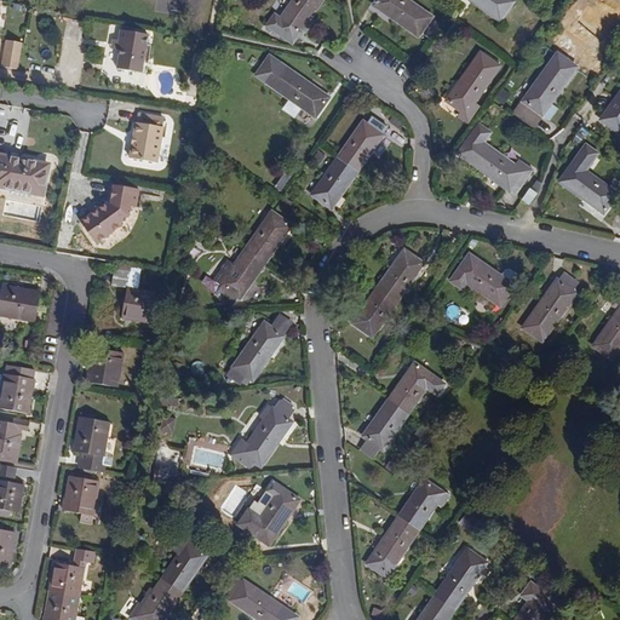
[(293,44),(322,0),(296,0),(282,19),(275,15),(268,26),(293,44)]
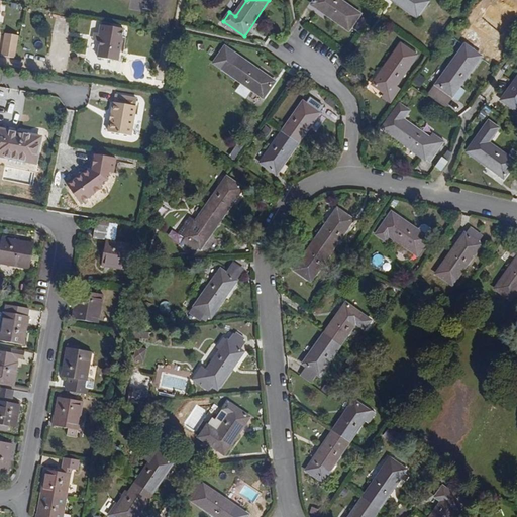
[(360,15),(339,0),(315,0),(312,4),(349,30),(360,15)]
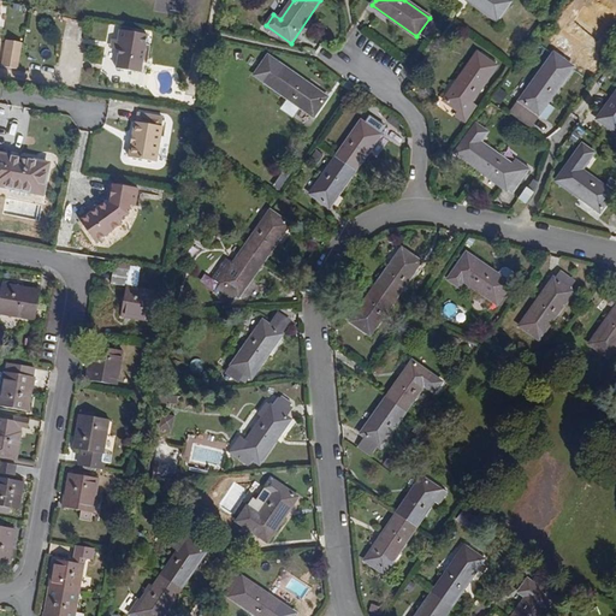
[(511,3),(507,0),(466,0),(497,22),(511,3)]
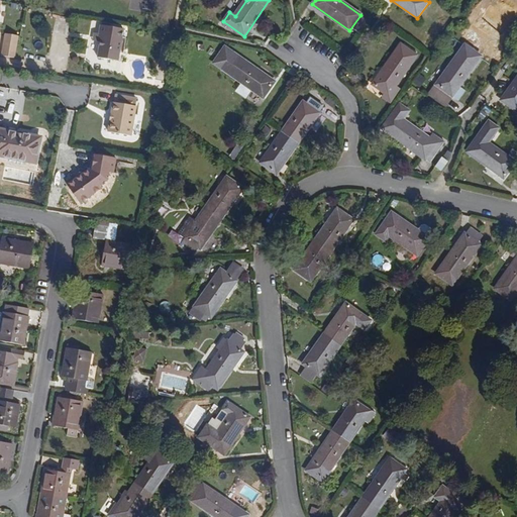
[(118,62),(124,29),(101,25),(98,42),(100,42),(98,58),(118,62)]
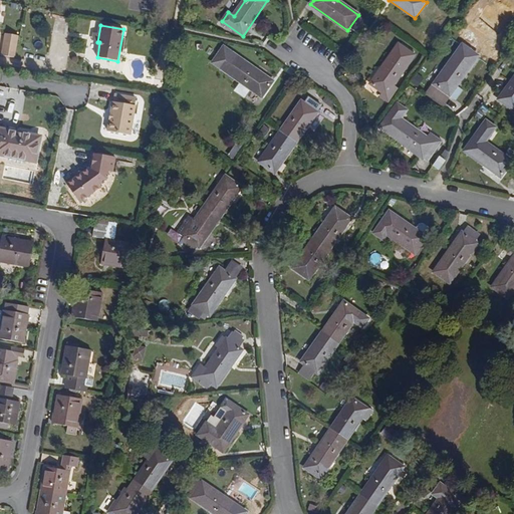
[(0,54),(14,57),(19,36),(5,32),(0,54)]
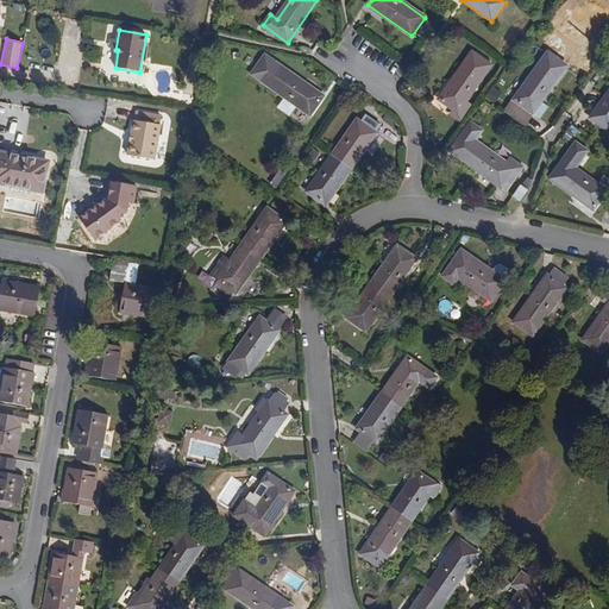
[(466,101),(491,67),(472,52),(439,99),(453,108),(454,110),(463,99),(466,101)]
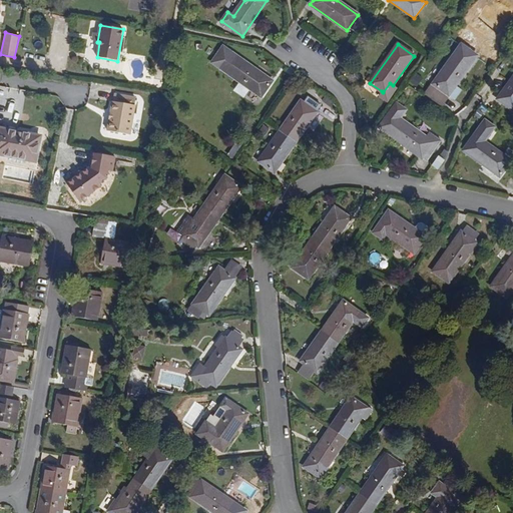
[(456,86),(477,57),(461,45),(431,87),(443,95),(445,92),(446,93),(453,83),(456,86)]
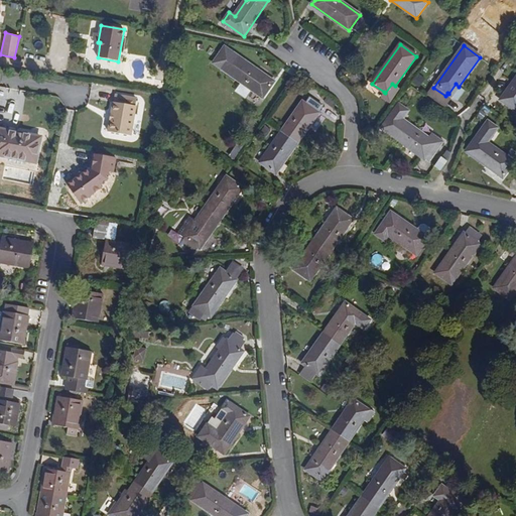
[(274,82),(234,54),(224,70),(263,98),(274,82)]
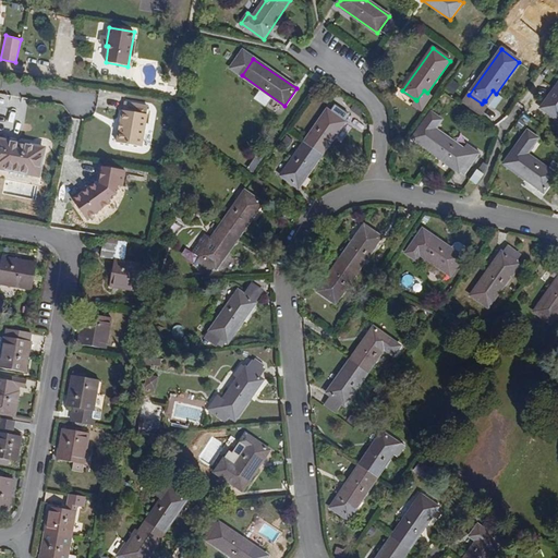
[(557,83),(540,108),(557,121),(557,83)]
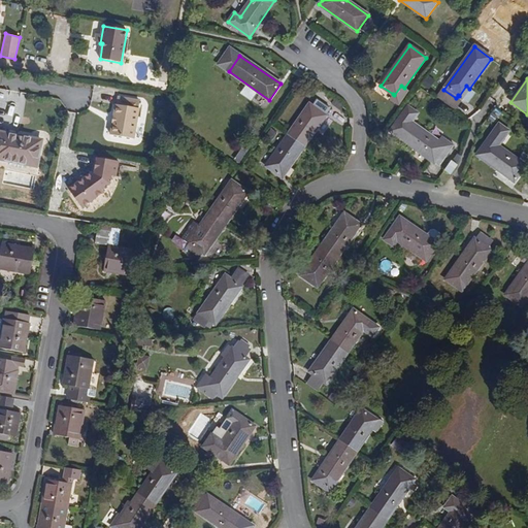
[(399,106),(409,92),(404,88),(401,86),(394,95),(393,94),(389,99),(399,106)]
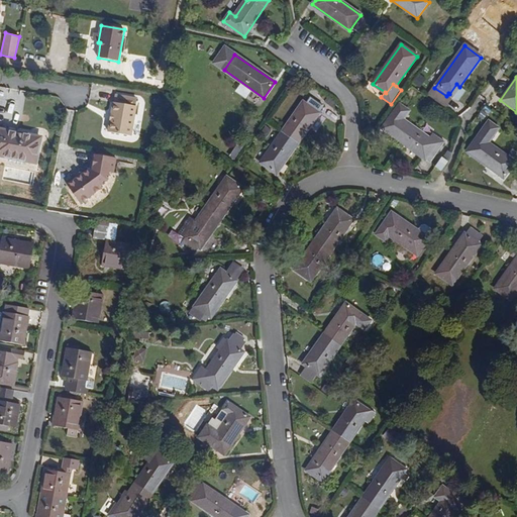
[(445,107),(452,96),(449,94),(448,93),(446,96),(434,88),(429,95),(445,107)]
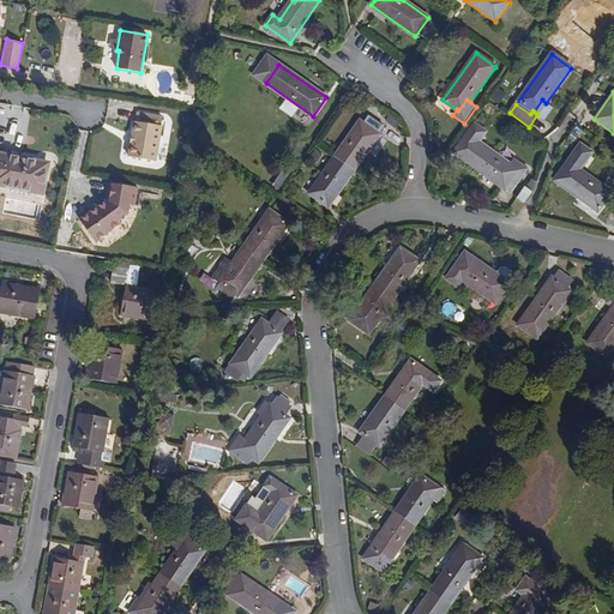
[(156,163),(163,127),(161,127),(163,119),(138,114),(137,122),(136,122),(132,136),(134,136),(132,144),(131,144),(128,157),(156,163)]
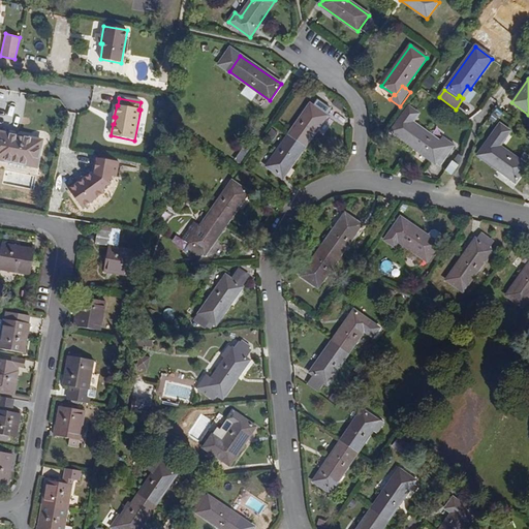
[(344,106),(336,99),(332,104),(341,112),(344,106)]
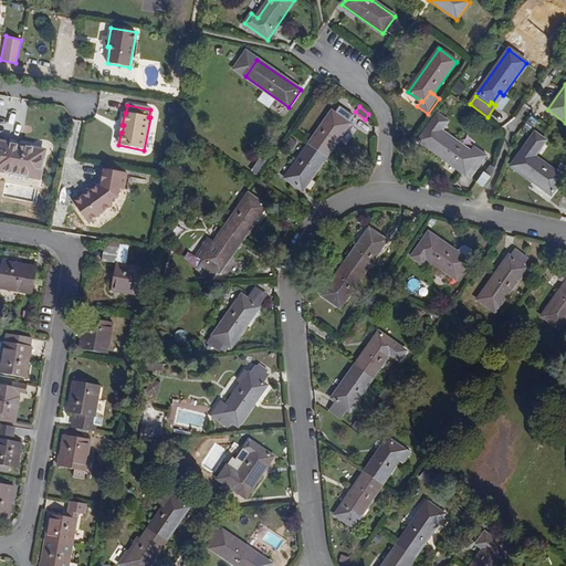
[(327,125),(335,114),(332,113),(324,123),(327,125)]
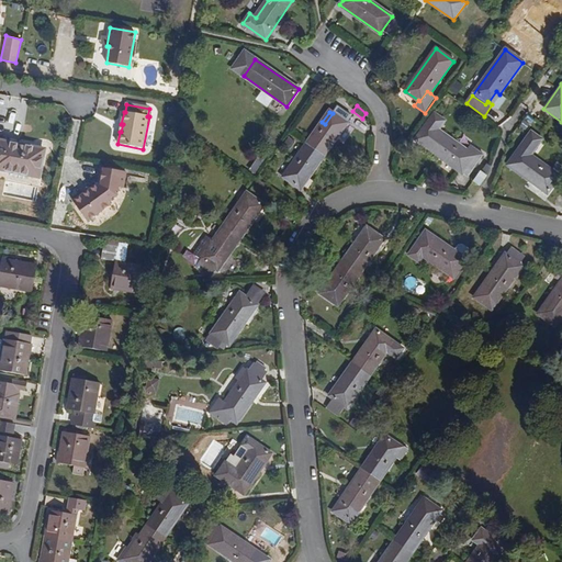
[(301,189),(347,124),(333,113),(325,124),(322,122),(283,177),(301,189)]
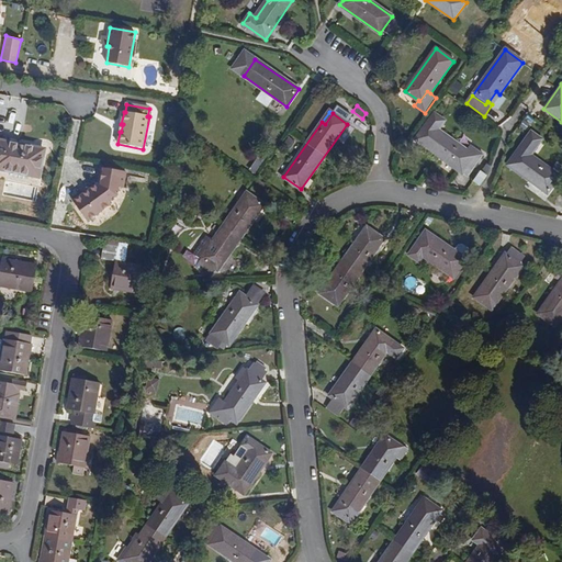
[(465,148),(438,130),(445,121),(435,114),(416,141),(463,173),(470,165),(474,168),(484,155),(469,144),(465,148)]
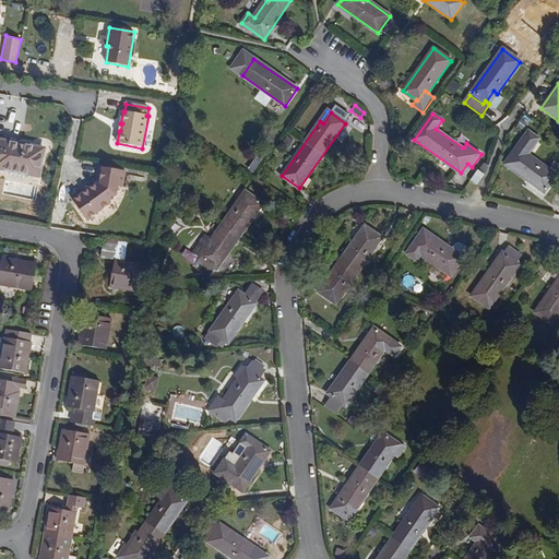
[(546,168),(526,155),(537,140),(527,132),(504,164),(544,192),(557,174),(547,167),(546,168)]
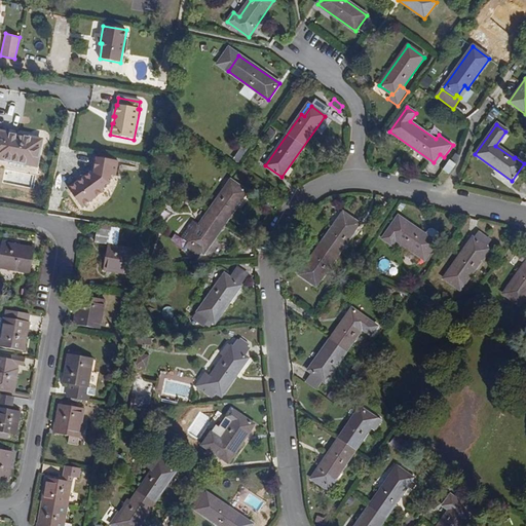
[(269,139),(275,130),(271,127),(265,135),(269,139)]
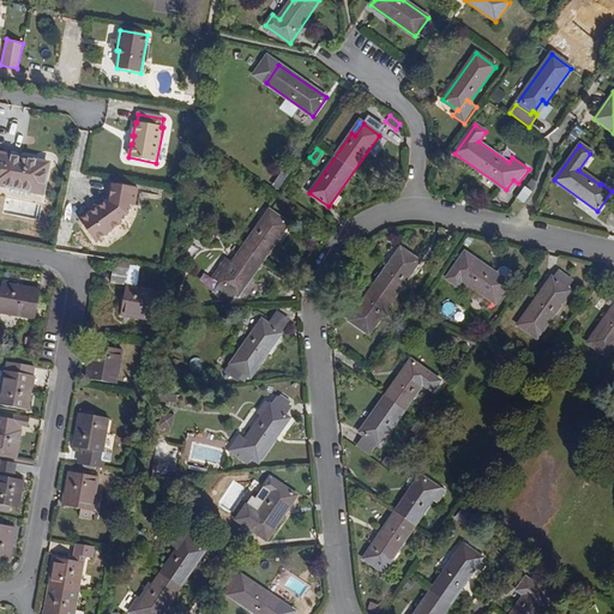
[(43,190),(48,163),(0,154),(0,185),(31,192),(31,187),(43,190)]
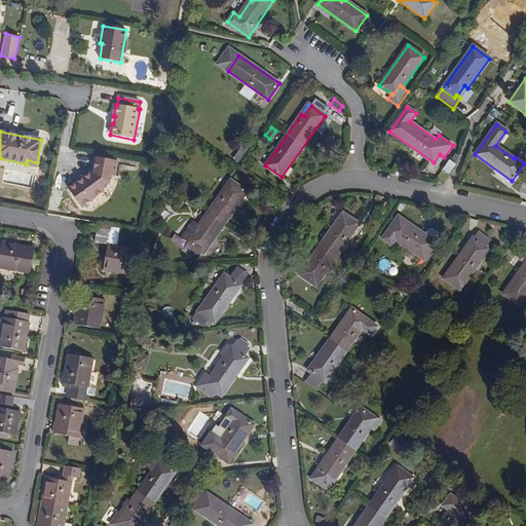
[(247,153),(252,145),(247,141),(240,149),(247,153)]
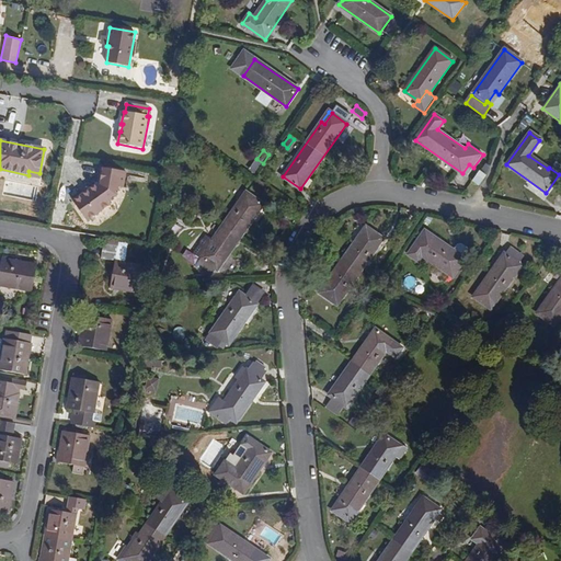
[(116,195),(117,187),(122,189),(125,172),(123,172),(105,169),(100,168),(98,183),(72,201),(87,220),(110,204),(109,202),(116,195)]
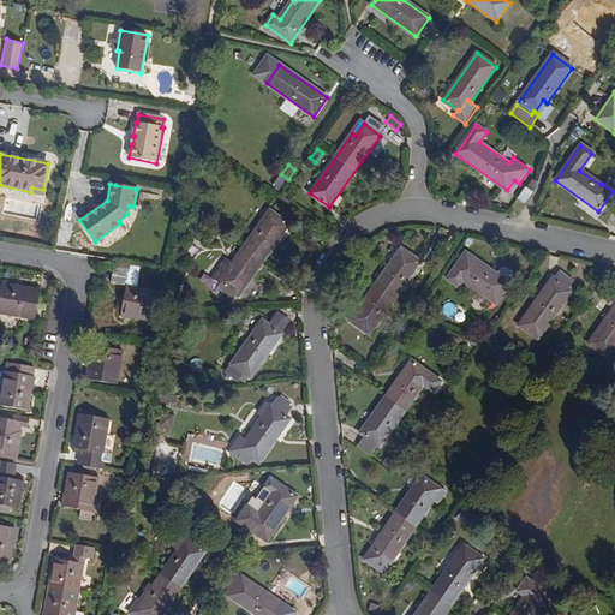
[(525,203),(533,192),(526,187),(518,198),(525,203)]
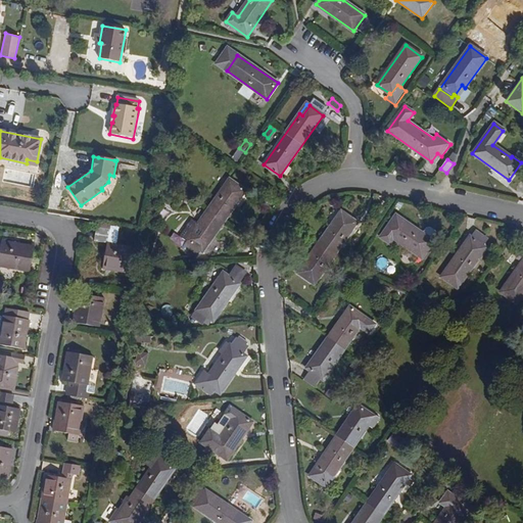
[(225,192),(233,182),(230,180),(223,190),(225,192)]
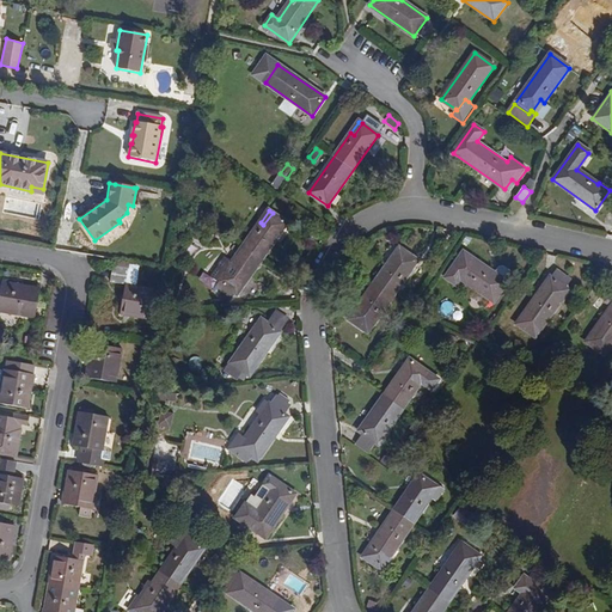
[(237,295),(288,224),(273,213),(263,225),(261,222),(224,273),(218,268),(210,277),(237,295)]
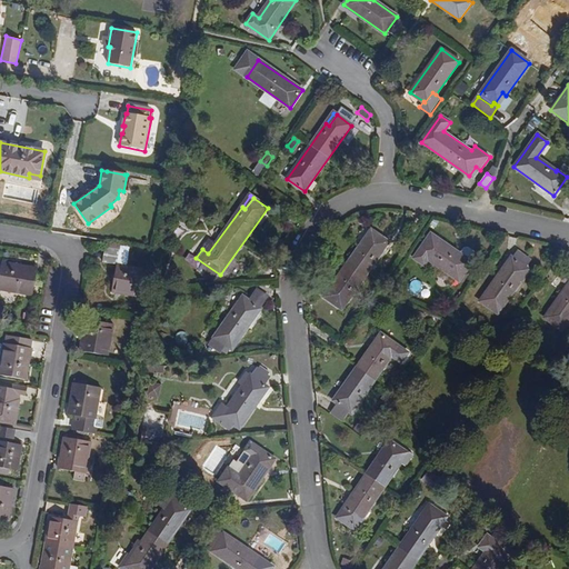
[(349,298),(380,253),(378,251),(385,240),(370,230),(325,296),(339,307),(346,296),(349,298)]
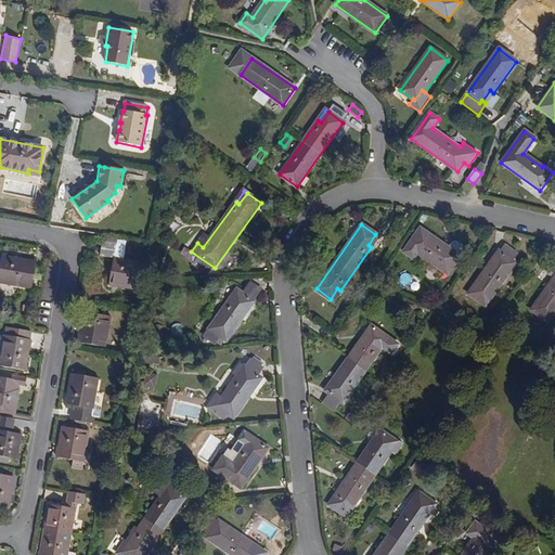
[(448,273),(464,249),(464,246),(455,241),(452,242),(449,247),(420,228),(403,253),(413,259),(417,253),(448,273)]
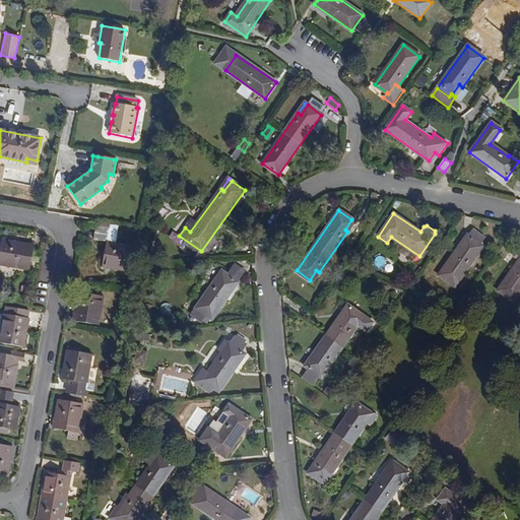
[(347,232),(354,221),(351,219),(345,230),(347,232)]
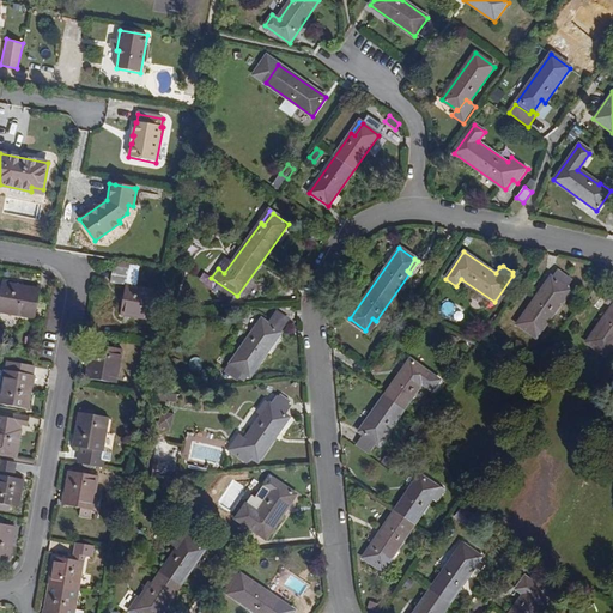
[(126,285),(129,269),(114,266),(111,283),(126,285)]
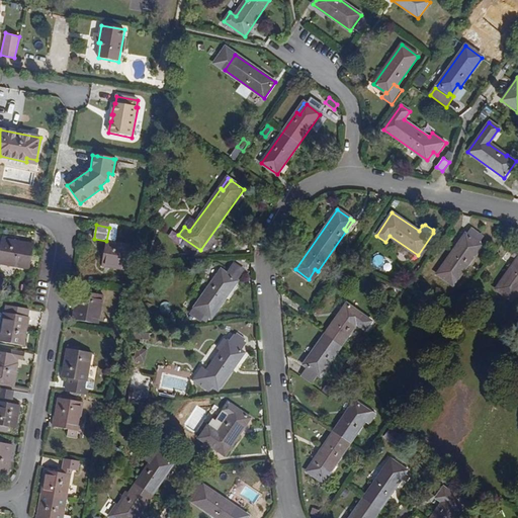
[(484,237),(471,228),(466,236),(479,244),(484,237)]
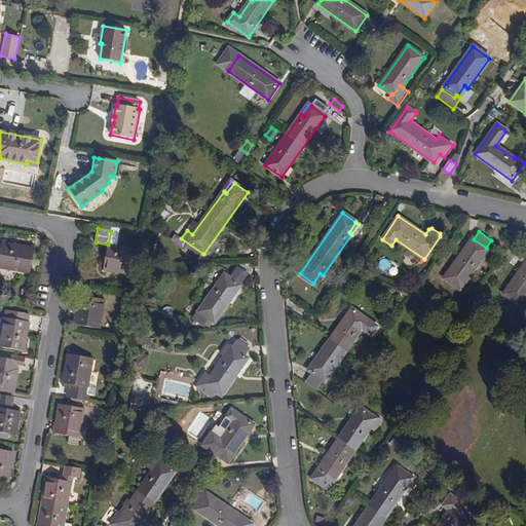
[(460,290),(489,250),(486,248),(474,239),(473,238),(444,278),(460,290)]
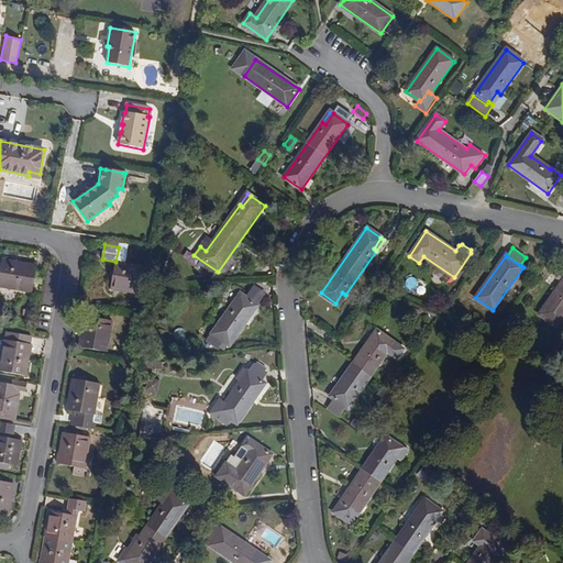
[(34,283),(37,265),(2,260),(0,273),(0,287),(32,293),(34,283)]
